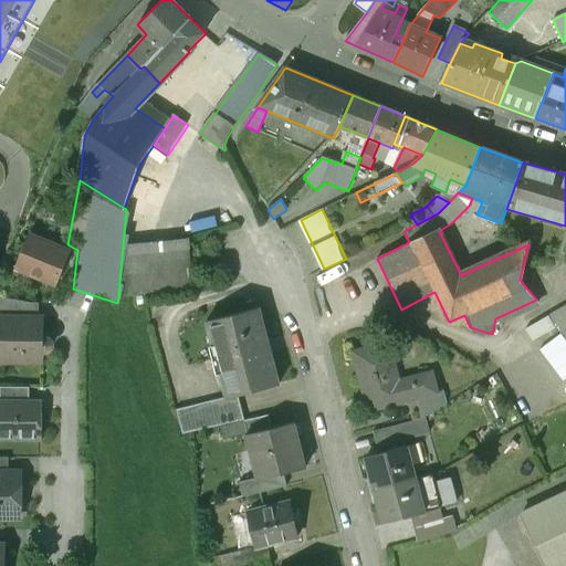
[(29,234),(16,269),(56,285),(71,252),(29,234)]
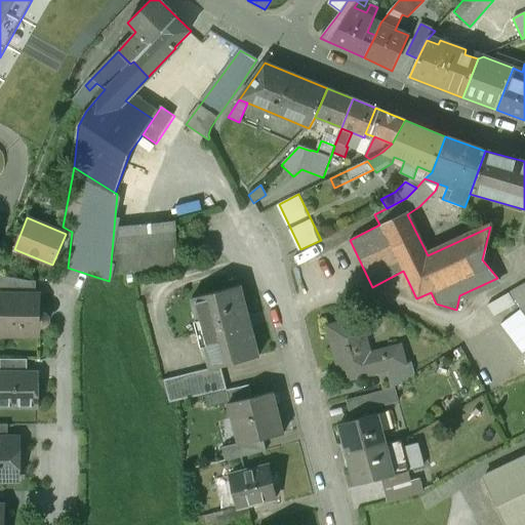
[(176,221),(114,228),(110,276),(179,269),(176,221)]
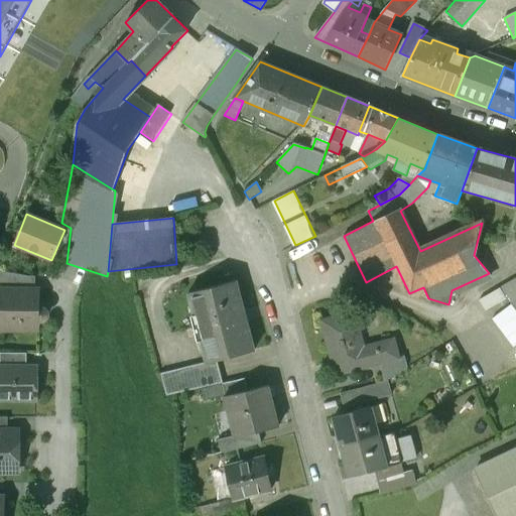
[(36,277),(0,271),(0,291),(35,290),(36,277)]
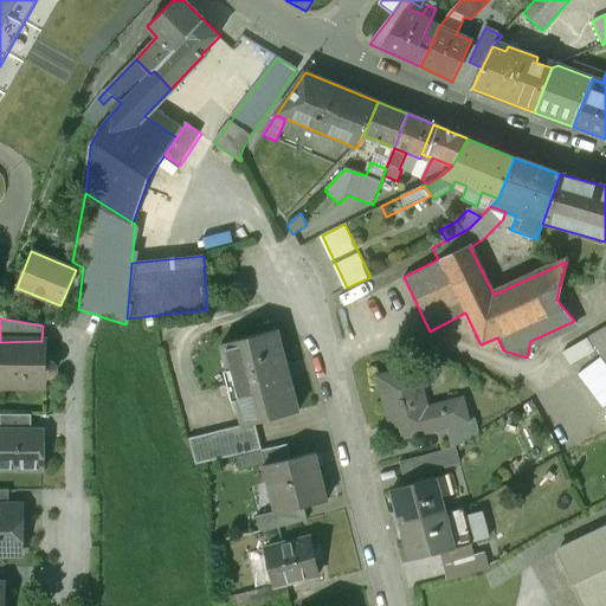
[(605,327),(587,340),(600,358),(604,362),(605,365),(605,327)]
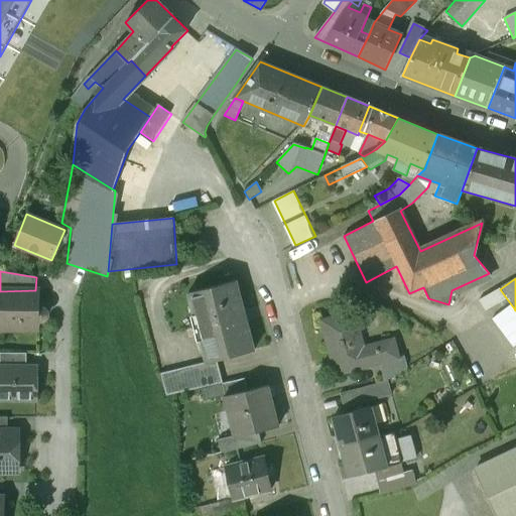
[(237,280),(189,293),(208,361),(208,363),(217,361),(255,350),(237,280)]
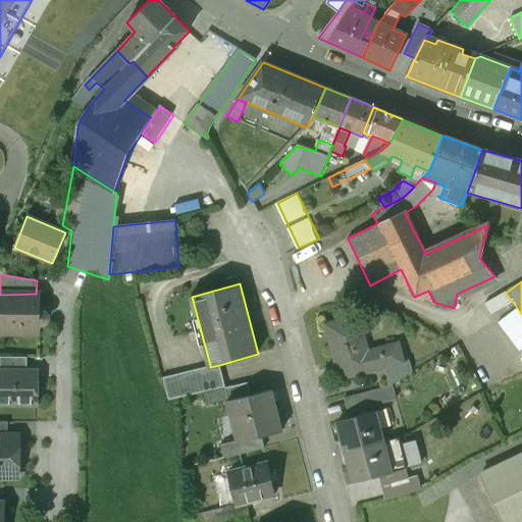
[(512,303),(506,293),(484,304),(490,315),(512,303)]
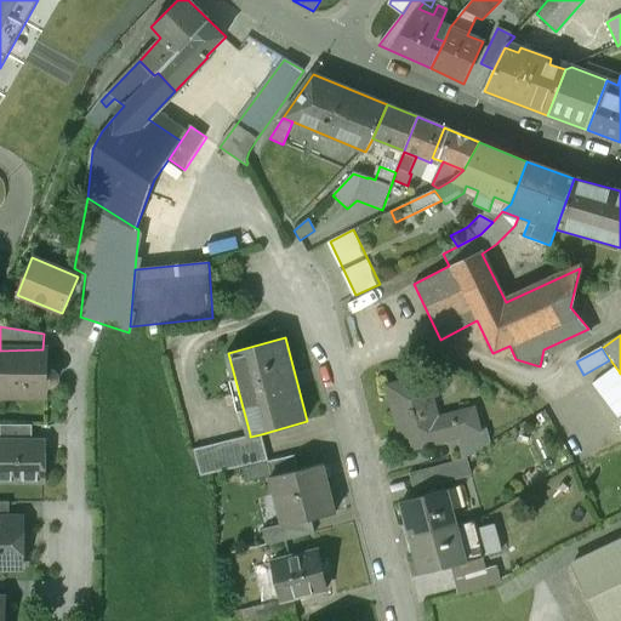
[(0,351),(0,399),(49,399),(49,387),(52,387),(56,386),(58,383),(58,379),(56,375),(52,374),(49,372),(49,351),(0,351)]
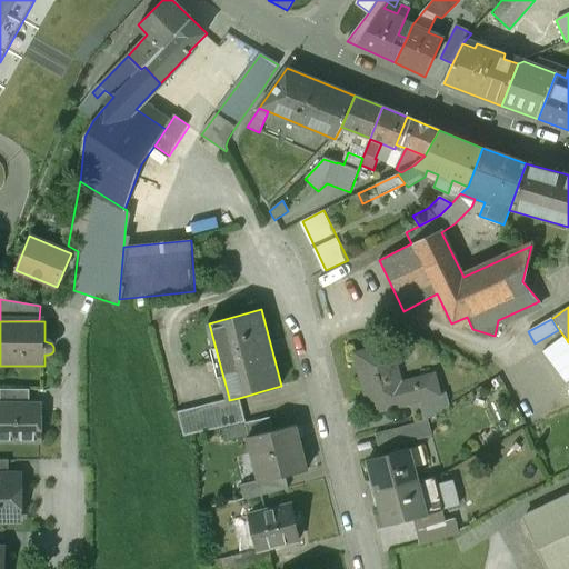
[(568,342),(567,340),(563,336),(542,351),(567,383),(568,381),(568,342)]
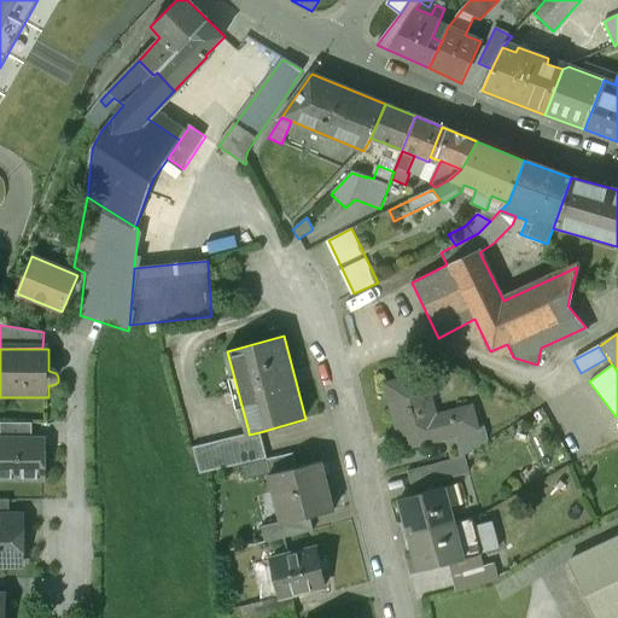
[(385,384),(402,450),(458,436),(479,430),(478,427),(473,406),(437,415),(426,373),(385,384)]
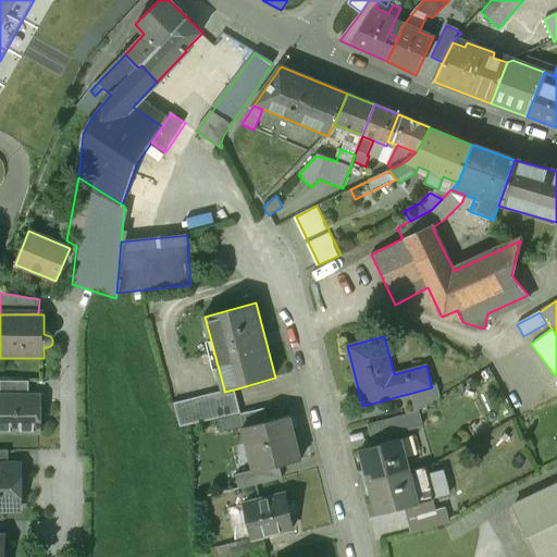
[(1,381),(1,396),(29,396),(29,381),(1,381)]
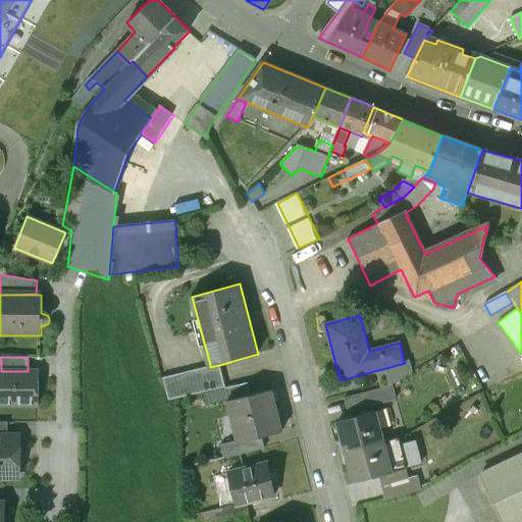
[(386,368),(390,384),(413,371),(410,360),(404,361),(405,363),(386,368)]
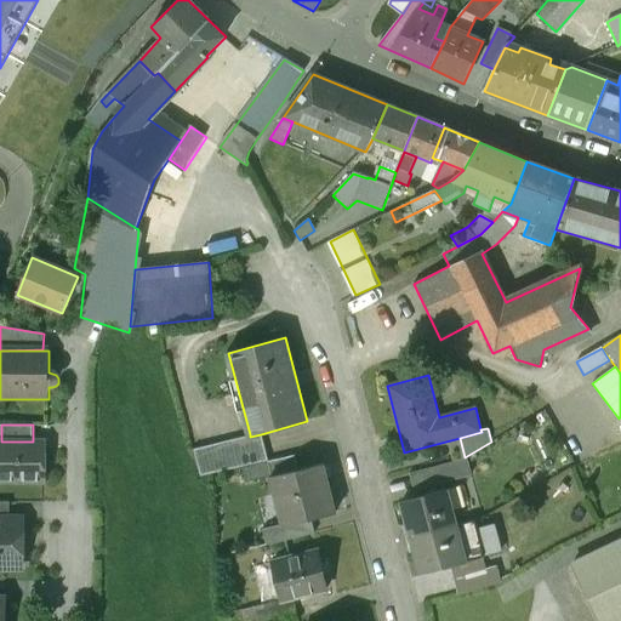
[(268,461),(261,434),(250,437),(250,434),(193,450),(200,477),(268,461)]
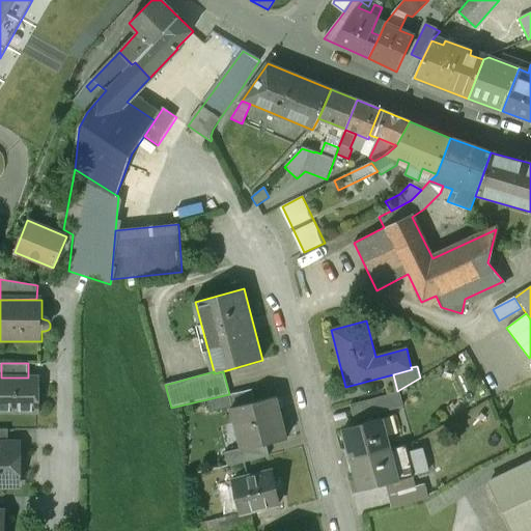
[(0,378),(0,412),(38,412),(38,378),(28,378),(1,378),(0,378)]
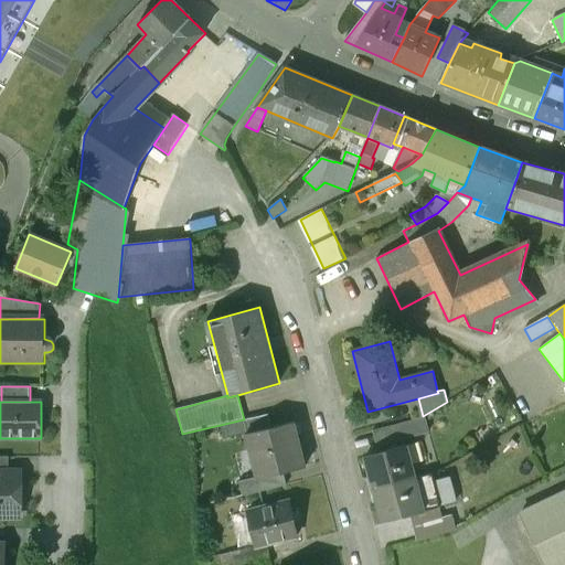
[(248,434),(273,428),(269,415),(222,426),(224,439),(248,434)]
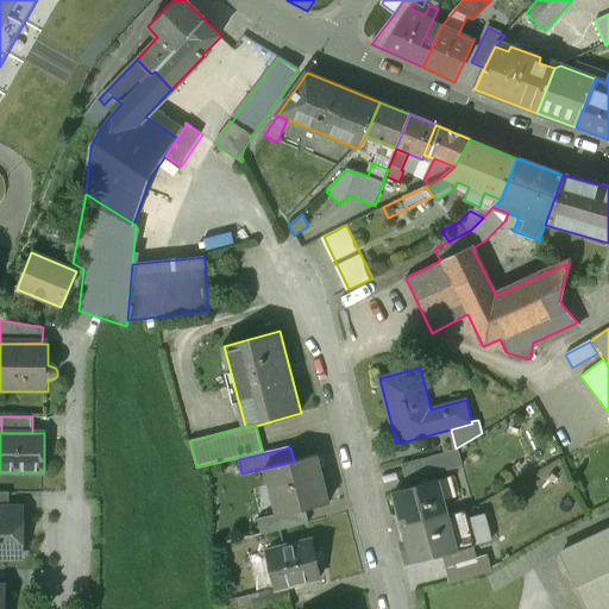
[(453,451),(402,464),(407,481),(460,468),(456,449),(453,451)]
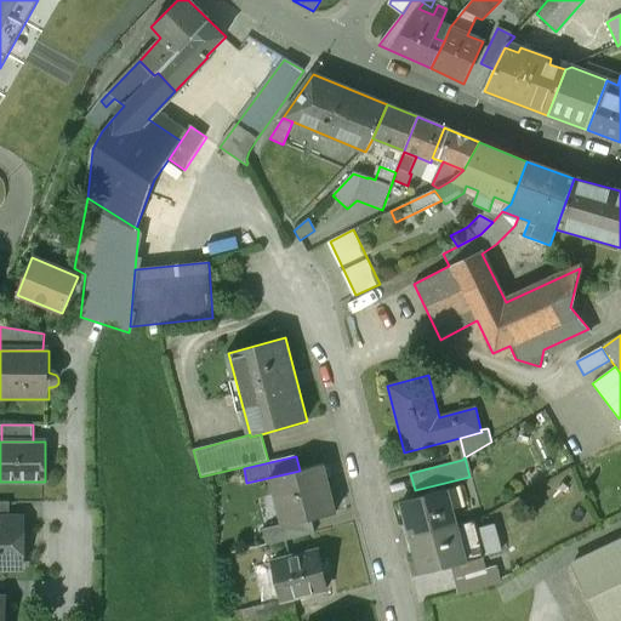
[(300,471),(273,477),(283,523),(284,527),(312,519),(336,514),(325,465),(300,471)]
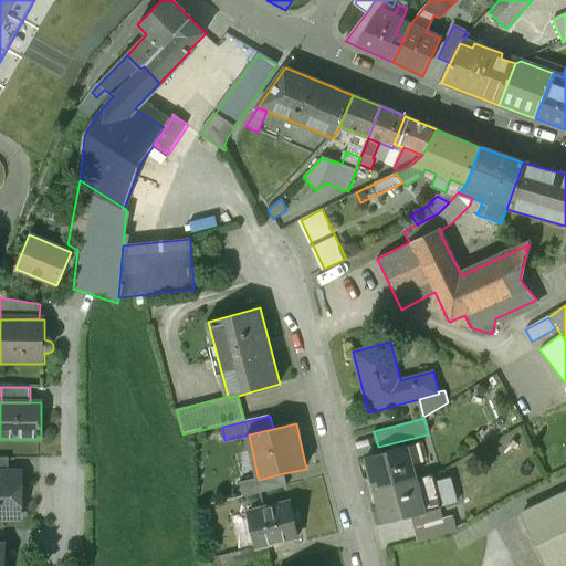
[(366,457),(375,490),(415,480),(406,447),(366,457)]
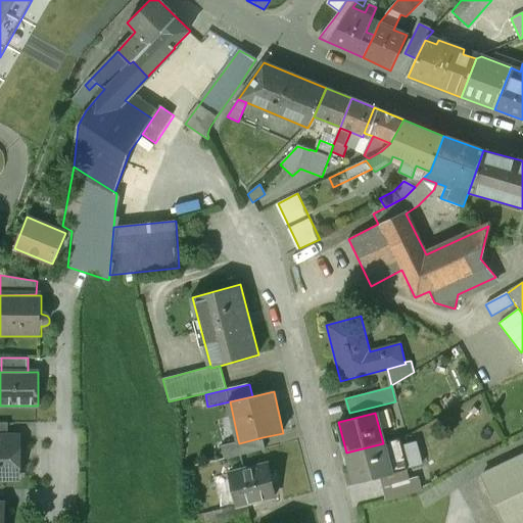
[(0,437),(8,438),(8,423),(0,422),(0,437)]
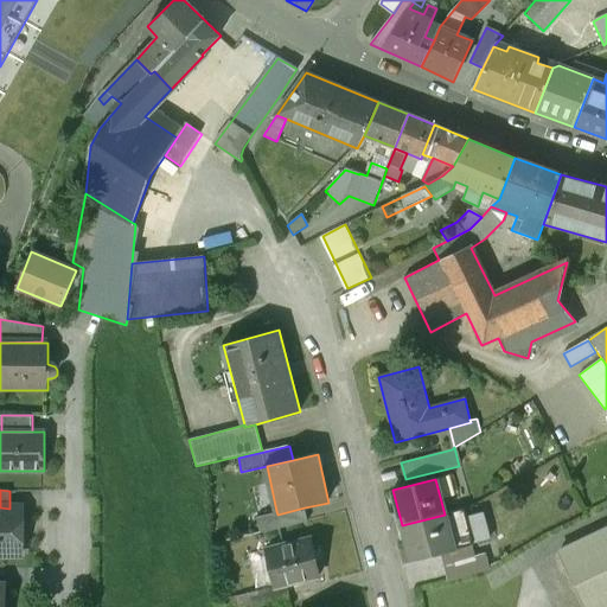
[(0,555),(20,556),(21,509),(10,509),(0,508),(0,555)]
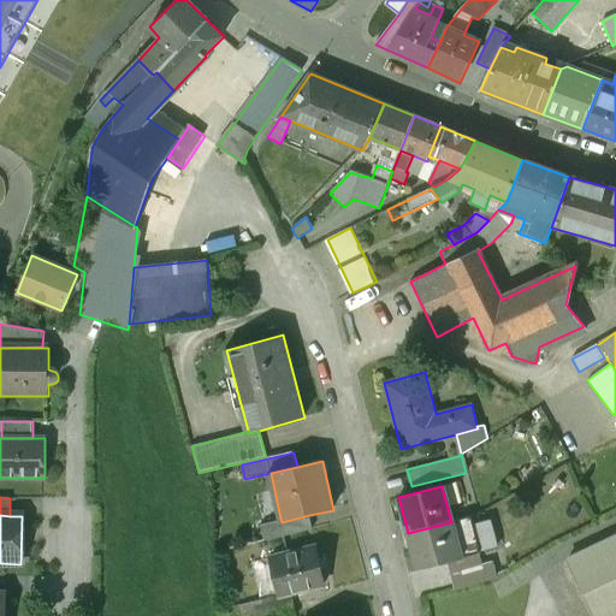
[(313,529),(309,515),(282,522),(280,519),(260,525),(264,540),(313,529)]
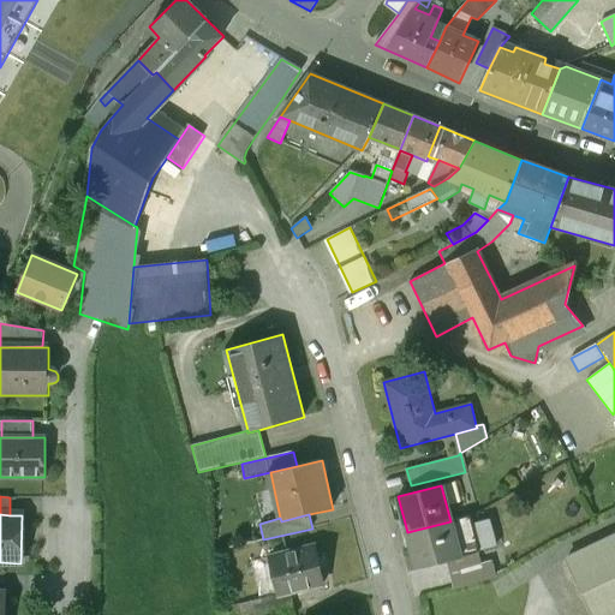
[(407,532),(417,567),(446,560),(454,589),(489,579),(495,575),(491,561),(481,563),(478,553),(459,556),(451,521),(407,532)]
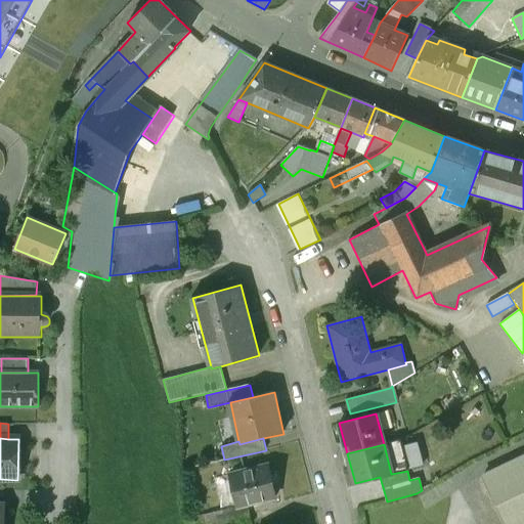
[(523,523),(523,456),(483,476),(506,523),(523,523)]
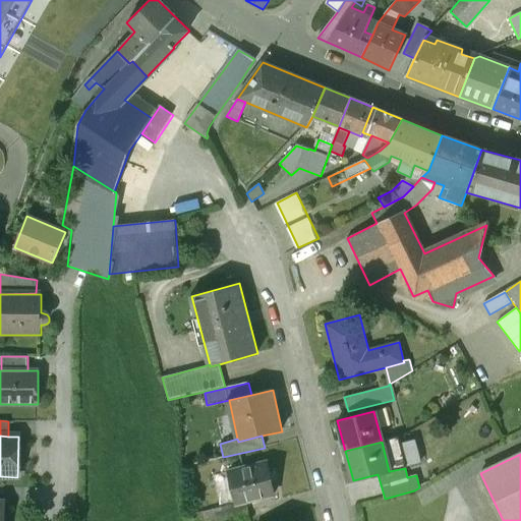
[(267,463),(229,471),(236,503),(236,504),(244,502),(274,495),(267,463)]
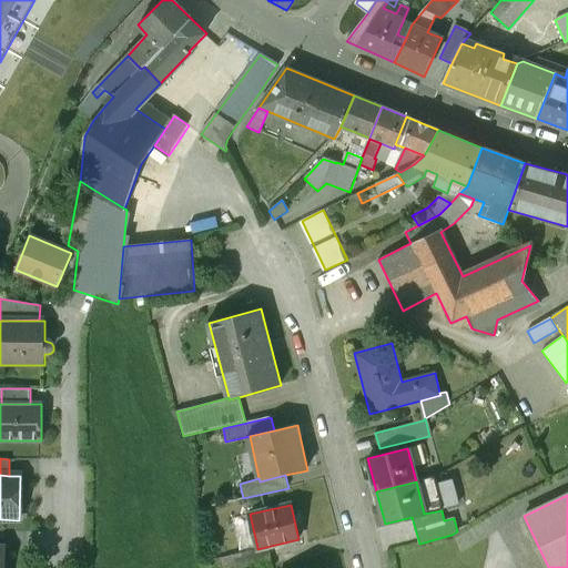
[(264,567),(272,566),(266,547),(257,549),(257,548),(202,560),(202,567),(264,567)]
